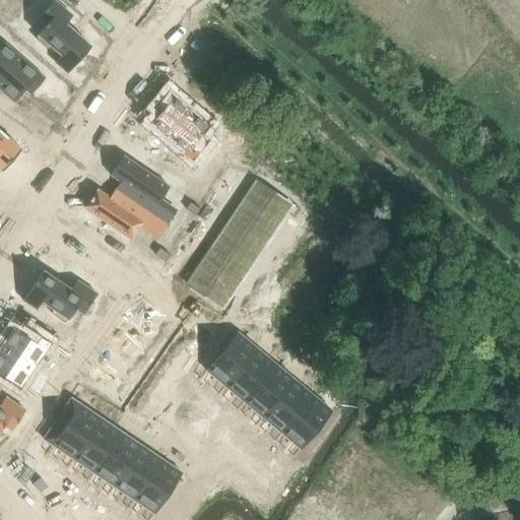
[(38,35),(35,39),(47,49),(50,46),(61,55),(54,62),(67,73),(90,46),(65,23),(72,16),(54,0),(53,0),(38,18),(45,24),(37,34),(38,35)]
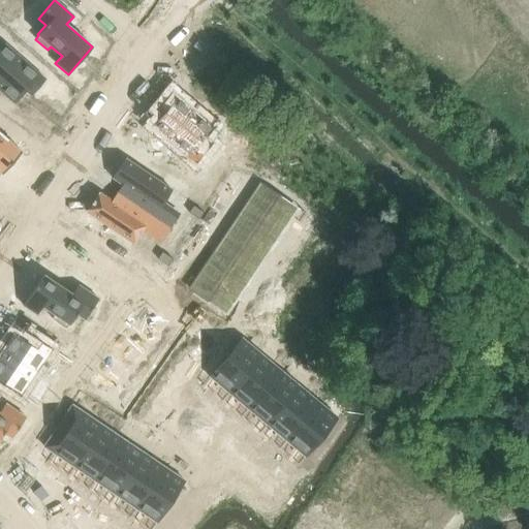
[(0,91),(14,103),(25,91),(31,96),(45,80),(4,43),(0,48),(0,91)]
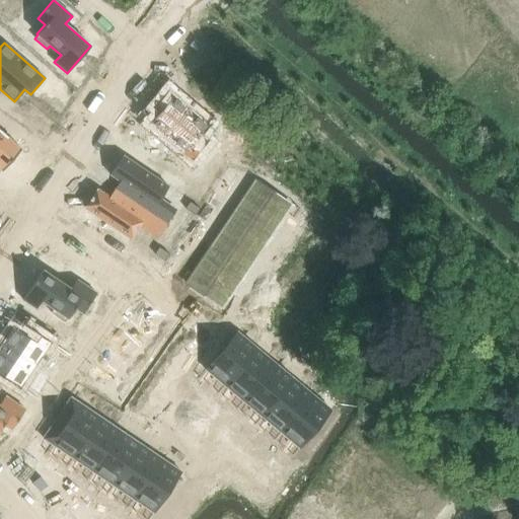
[(161,113),(150,125),(192,161),(208,143),(200,136),(209,126),(169,91),(155,107),(161,113)]
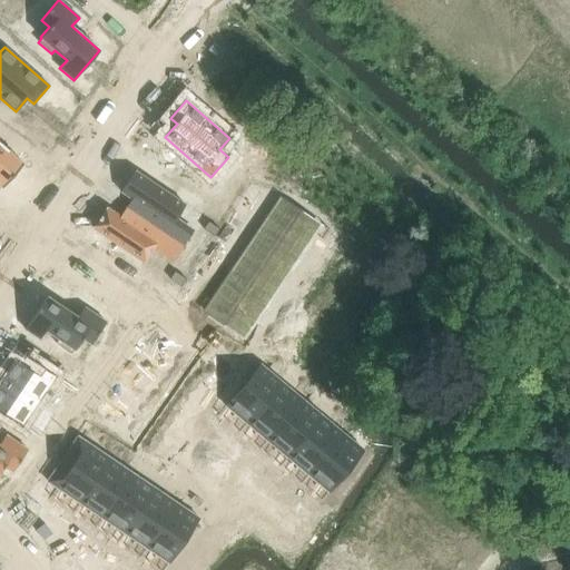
[(0,141),(0,184),(5,187),(26,164),(0,141)]
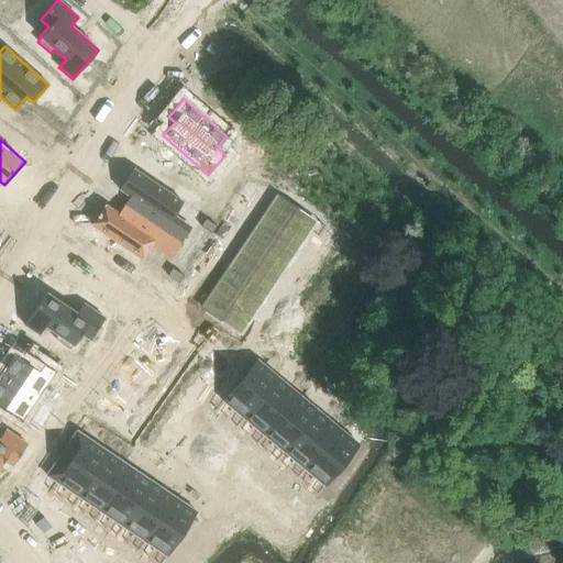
[(186,165),(180,173),(192,180),(197,173),(186,165)]
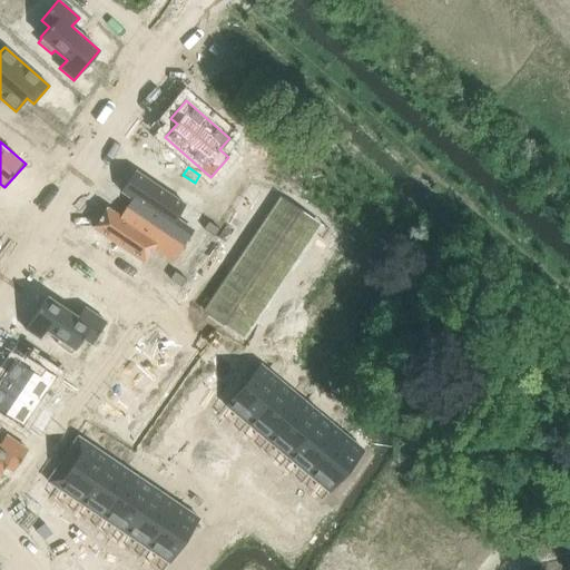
[(136,170),(121,192),(133,199),(127,207),(184,246),(194,233),(176,220),(186,205),(136,170)]
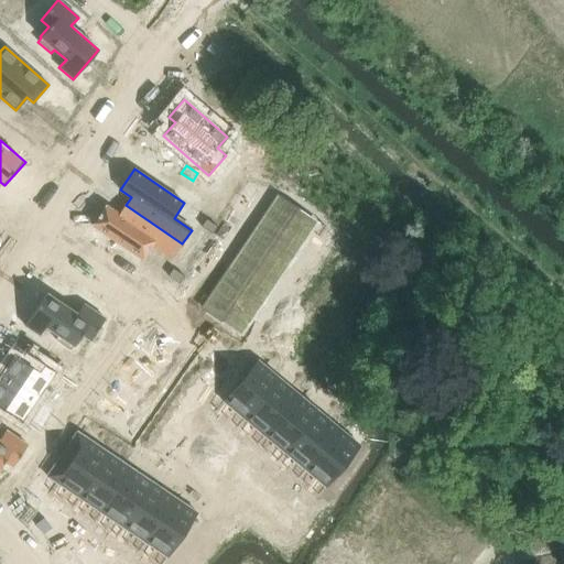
[(241,315),(249,321),(315,220),(278,194),(213,296),(219,301),(227,305),(235,311),(241,315)]
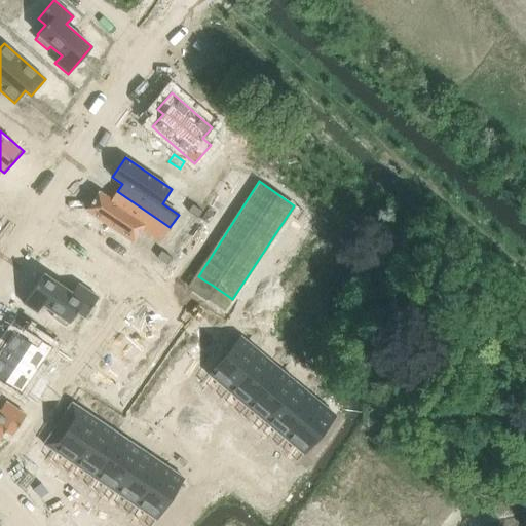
[(100,191),(86,211),(134,241),(143,227),(161,239),(170,227),(117,191),(112,199),(100,191)]
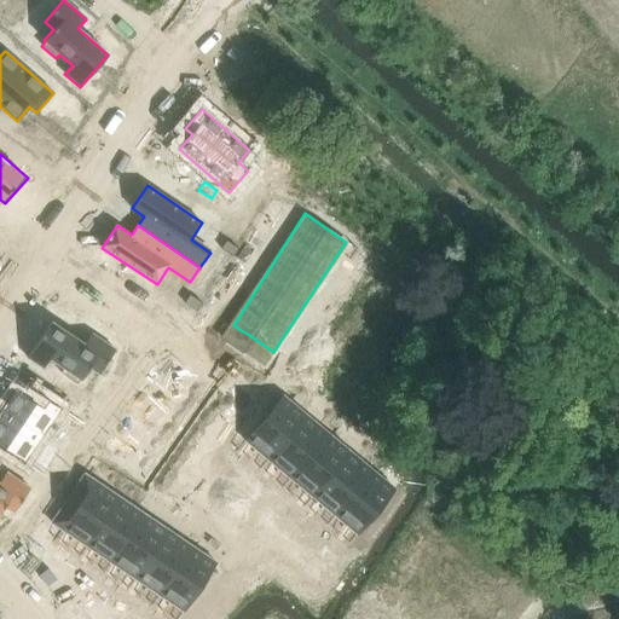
[(226,241),(220,248),(232,256),(238,248),(226,241)]
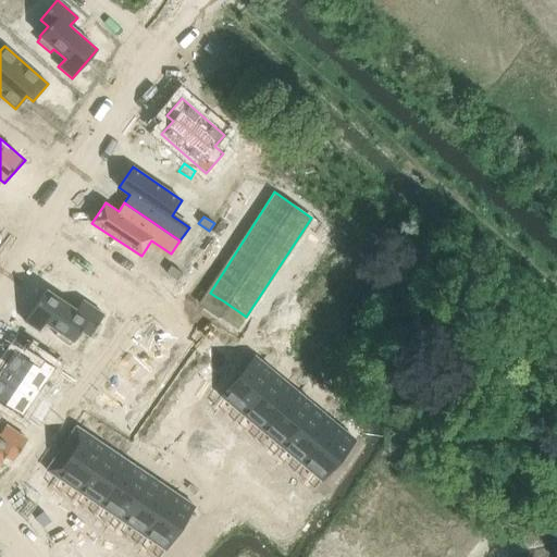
[(171,265),(165,272),(176,280),(182,272),(171,265)]
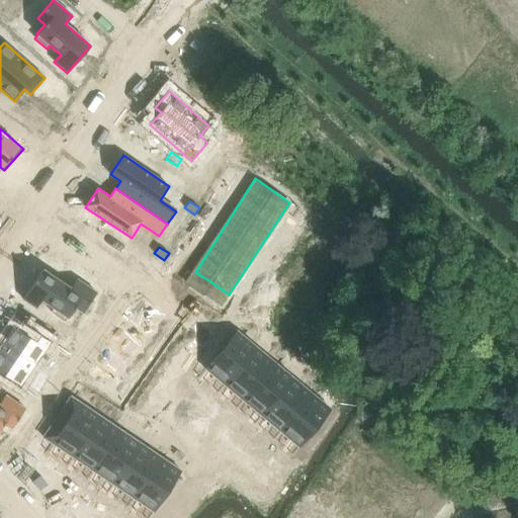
[(42,269),(22,298),(35,308),(41,299),(53,308),(51,312),(64,321),(67,317),(68,318),(75,308),(83,313),(96,292),(76,279),(70,287),(42,269)]
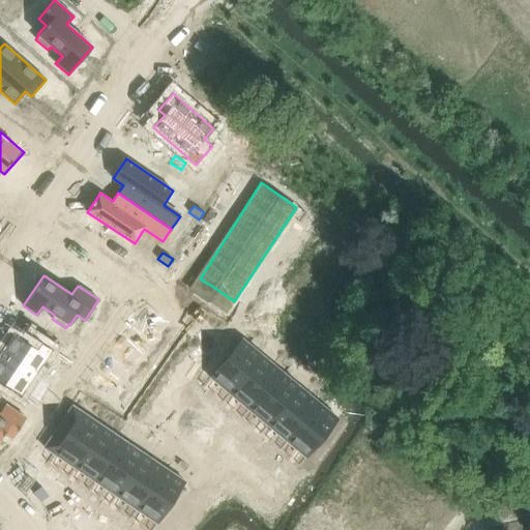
[(198,278),(190,290),(198,294),(205,284),(198,278)]
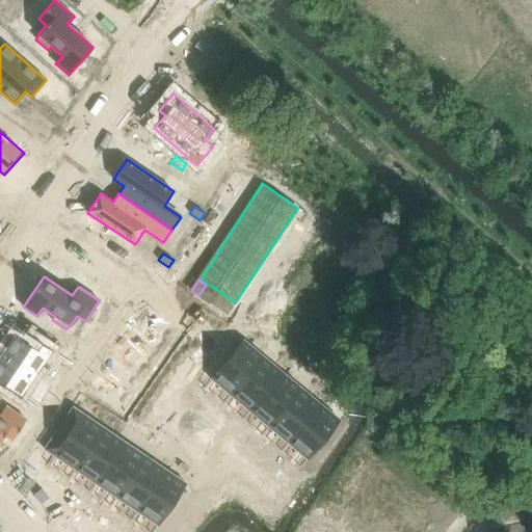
[(206,285),(198,295),(206,300),(213,289),(210,287),(206,285)]
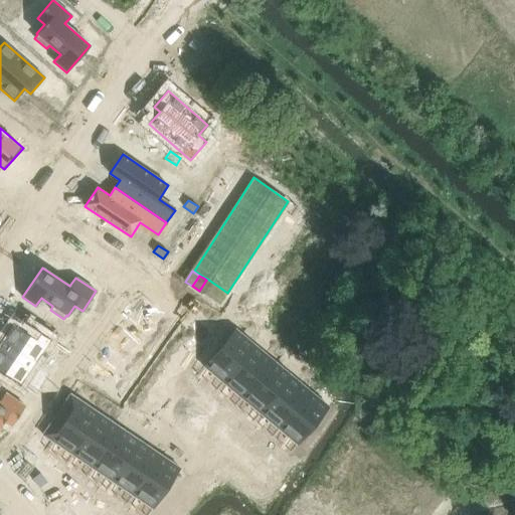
[(206,280),(199,291),(206,295),(213,285),(209,282),(206,280)]
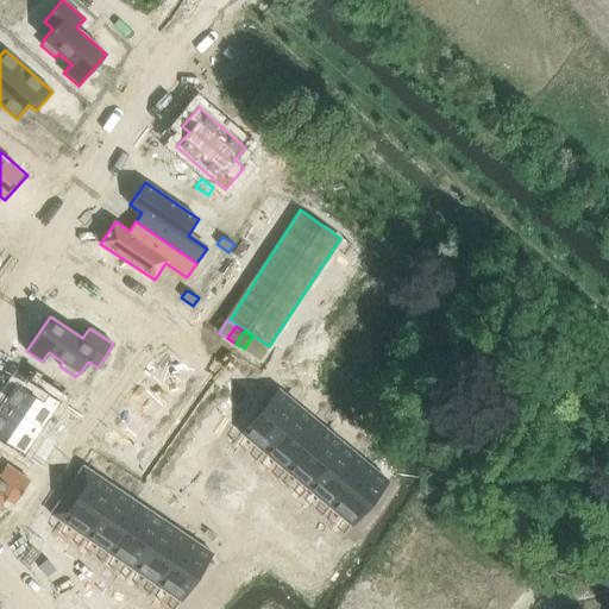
[(252,337),(244,349),(251,355),(259,341),(256,339),(252,337)]
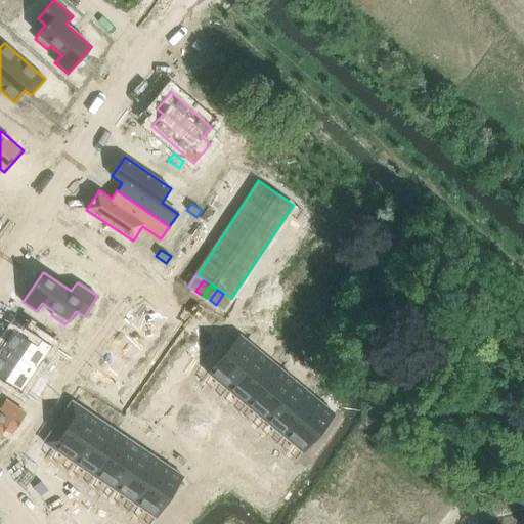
[(223,294),(216,305),(223,309),(230,299),(223,294)]
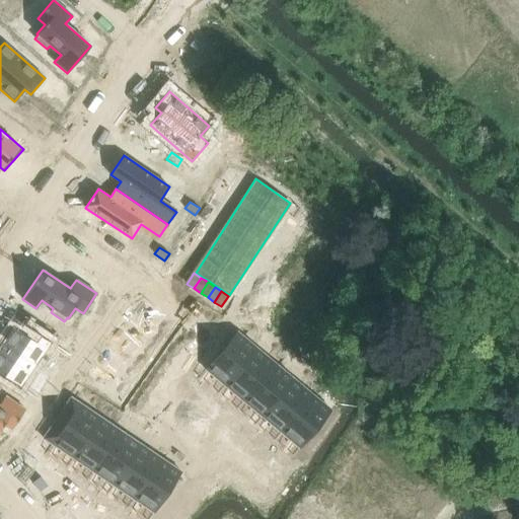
[(0,373),(19,386),(20,385),(20,384),(36,394),(48,378),(46,377),(31,367),(34,363),(35,362),(36,360),(49,342),(47,341),(46,340),(31,330),(27,337),(13,326),(0,347),(0,373)]
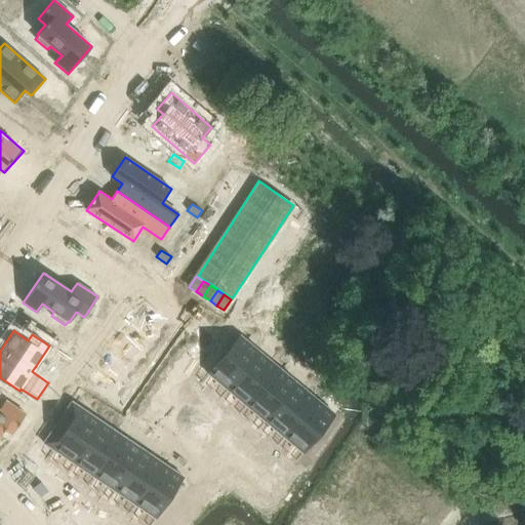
[(239,334),(207,373),(227,390),(258,352),(239,334)]
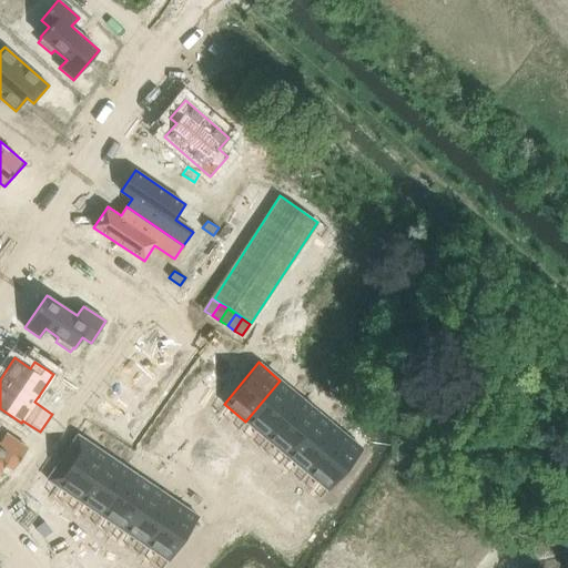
[(280,381),(245,422),(265,438),(301,397),(280,381)]
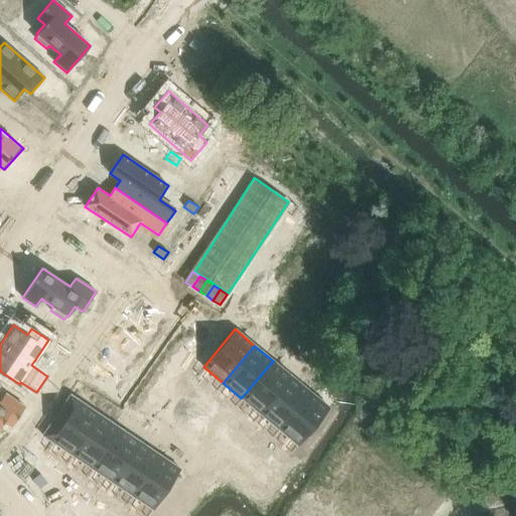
[(273,361),(241,398),(260,414),(291,376),(273,361)]
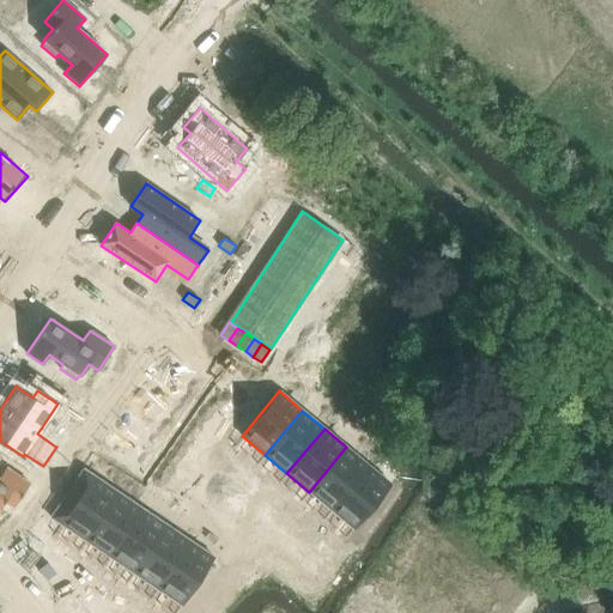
[(346,447),(309,492),(331,510),(368,466),(346,447)]
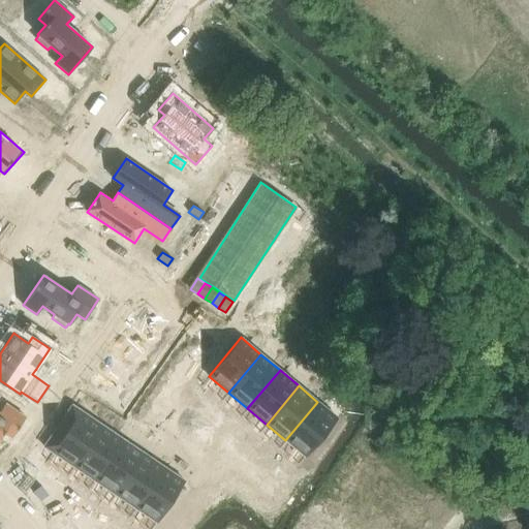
[(317,402),(285,440),(305,457),(338,418),(318,403),(317,402)]
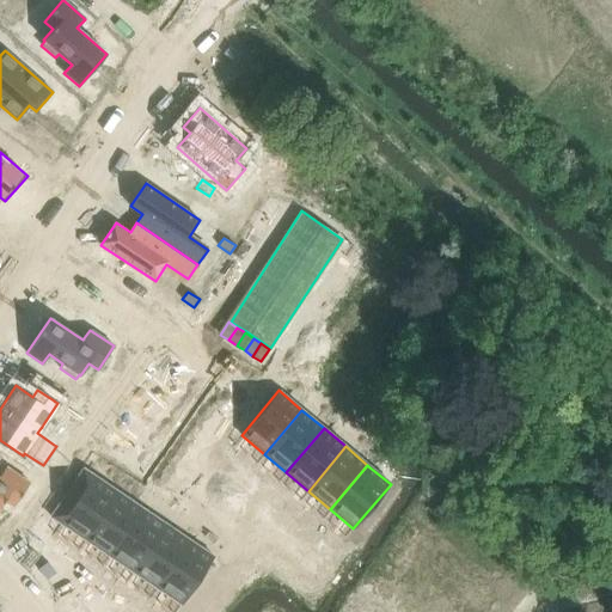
[(0,506),(4,500),(13,507),(29,483),(6,466),(0,475),(0,506)]
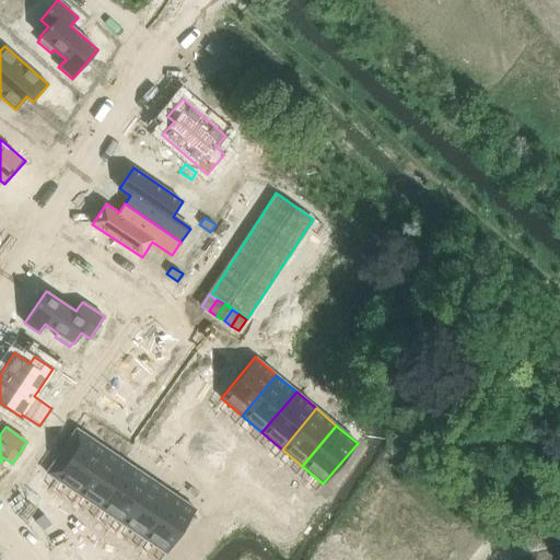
[(76,429),(69,439),(79,445),(86,435),(76,429)]
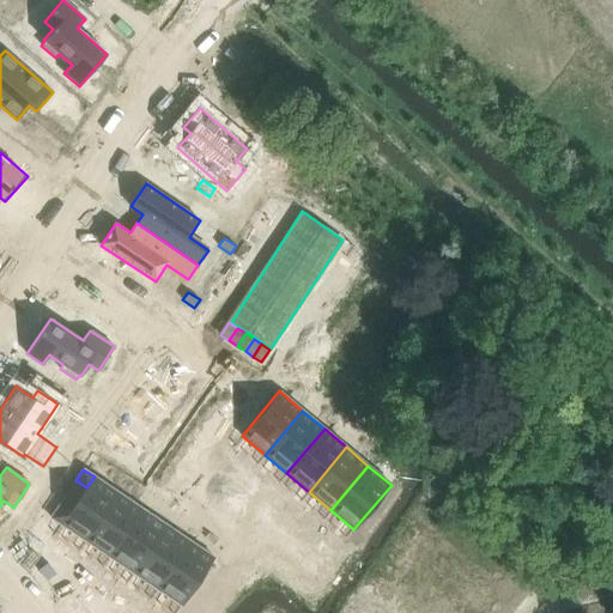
[(68,514),(61,525),(85,541),(117,492),(95,477),(86,487),(80,497),(74,505),(68,514)]
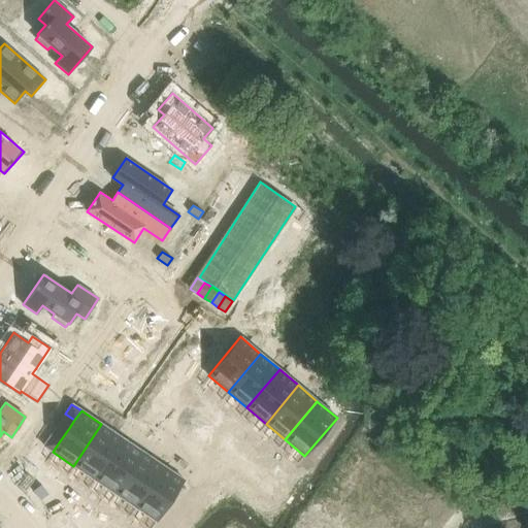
[(65,414),(60,421),(69,428),(74,420),(65,414)]
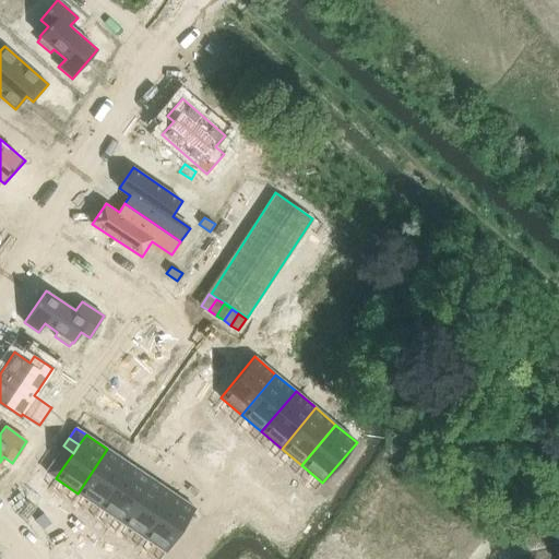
[(63,445),(58,454),(68,461),(73,453),(63,445)]
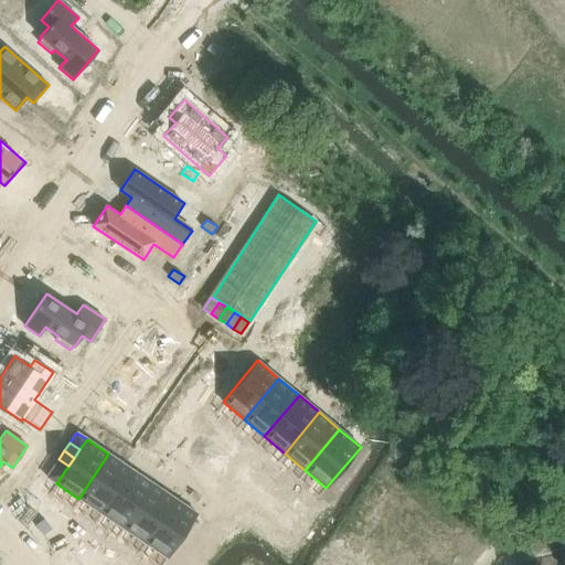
[(108,454),(78,499),(100,513),(130,469),(108,454)]
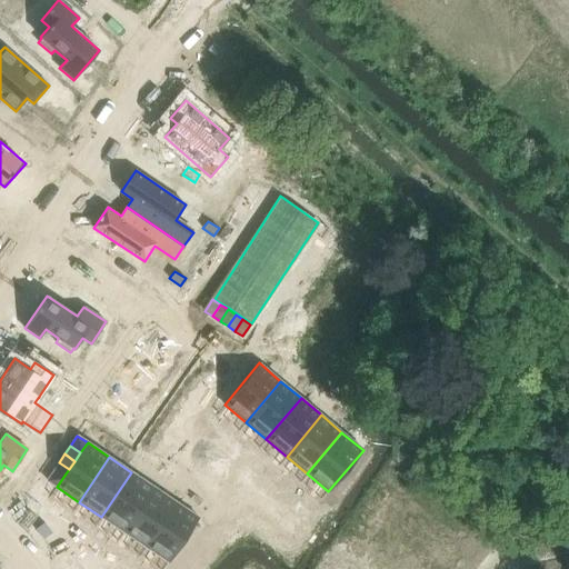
[(59,462),(53,470),(63,477),(69,469),(59,462)]
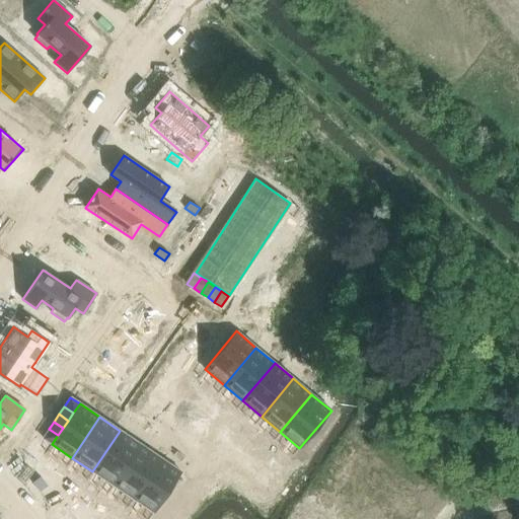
[(49,429),(43,438),(52,444),(58,435),(49,429)]
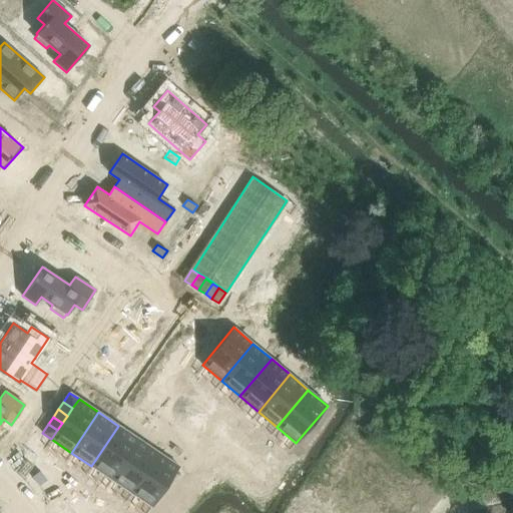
[(118,426),(91,466),(111,480),(138,439),(118,426)]
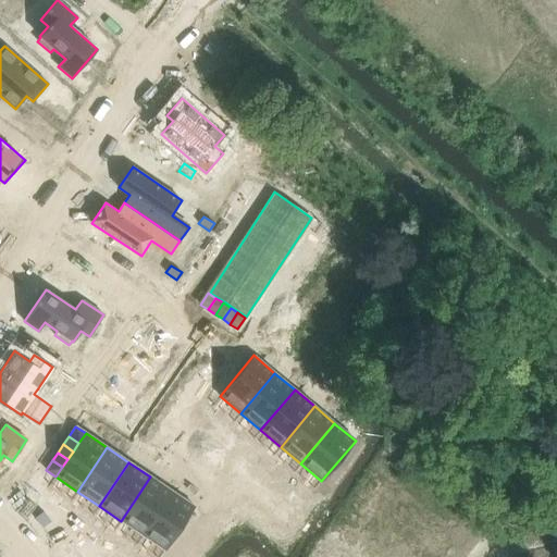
[(150,477),(121,521),(143,535),(172,492),(150,477)]
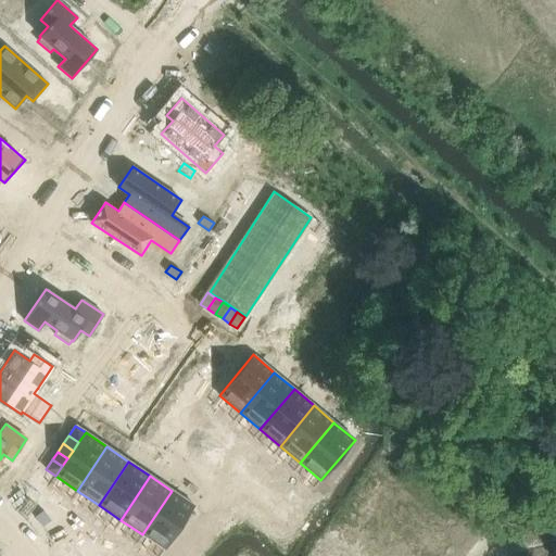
[(172,491),(142,534),(165,550),(194,506),(172,491)]
